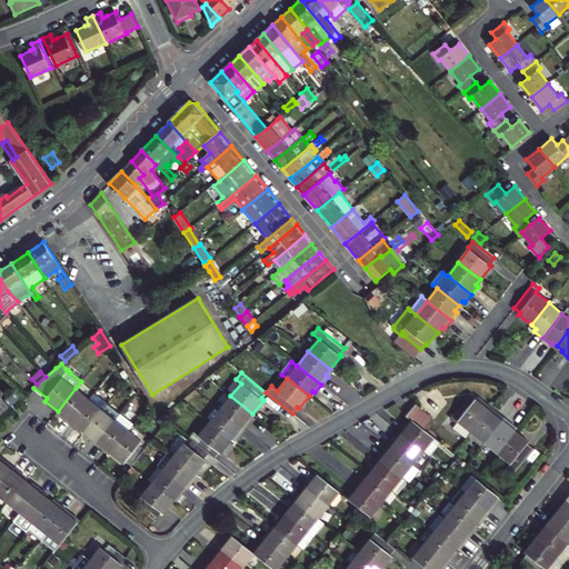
[(76,388),(58,411),(62,415),(61,417),(69,423),(89,399),(76,388)]
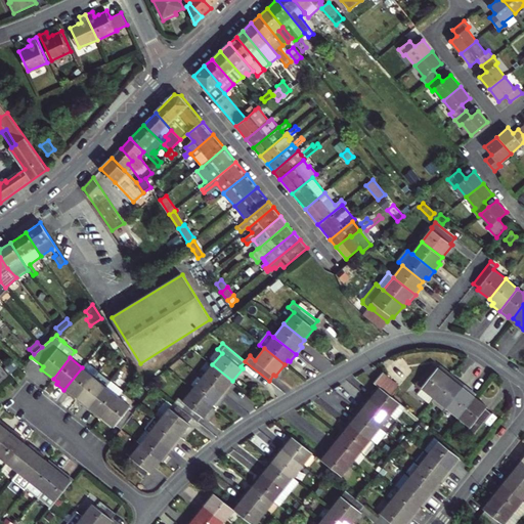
[(82,367),(63,390),(72,396),(73,394),(77,397),(98,370),(87,361),(82,367)]
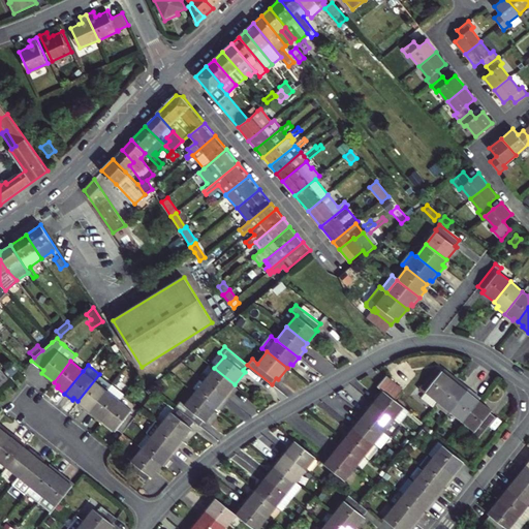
[(214,368),(205,381),(226,399),(232,392),(231,390),(235,384),(214,368)]
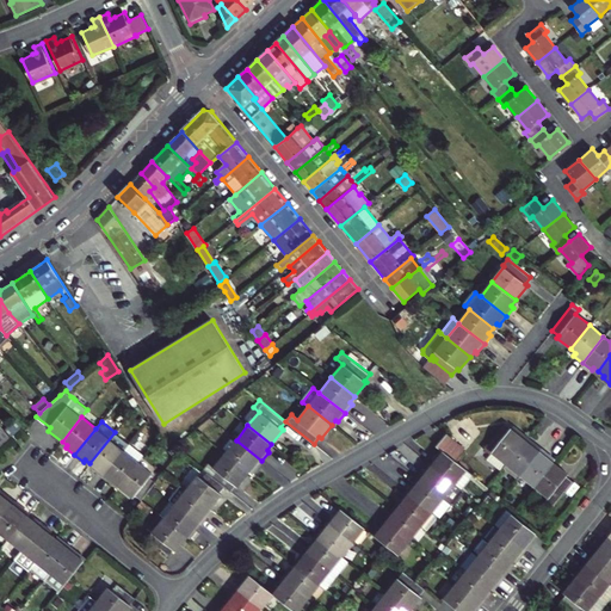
[(0,426),(0,445),(0,446),(11,437),(0,426)]
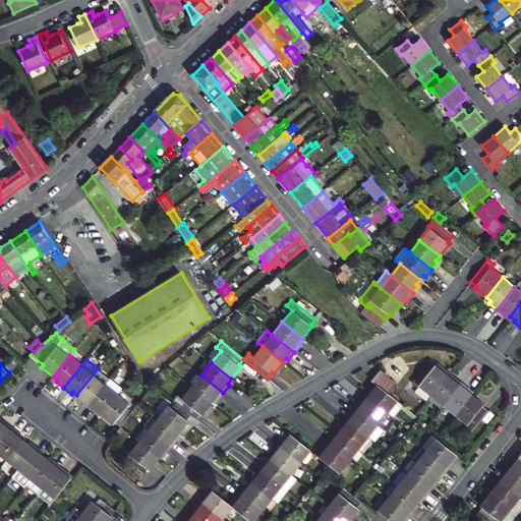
[(426,401),(428,398),(447,374),(436,365),(433,367),(428,363),(412,383),(418,388),(414,392),(426,401)]
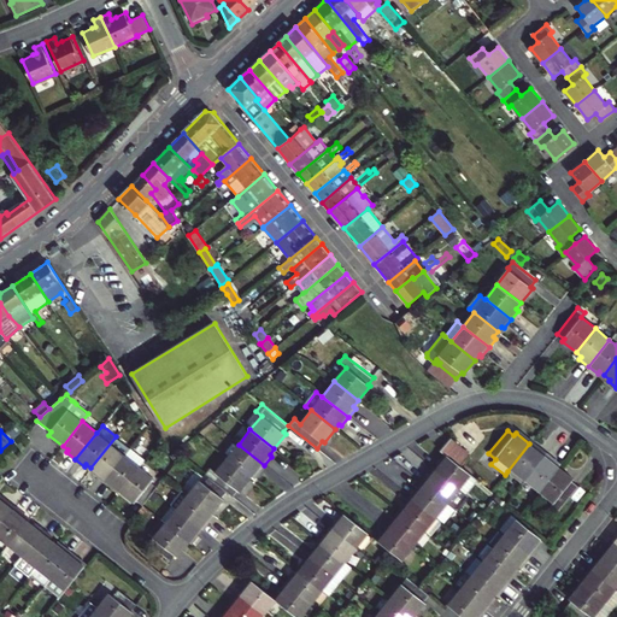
[(104,482),(124,454),(123,453),(129,447),(116,436),(90,468),(97,472),(94,475),(104,482)]
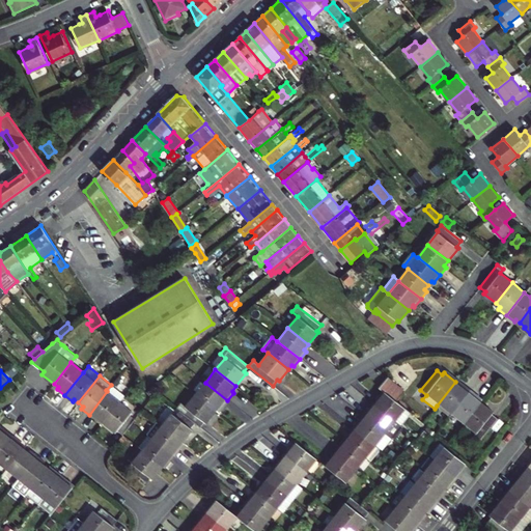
[(390,378),(381,388),(386,392),(397,401),(406,391),(390,378)]
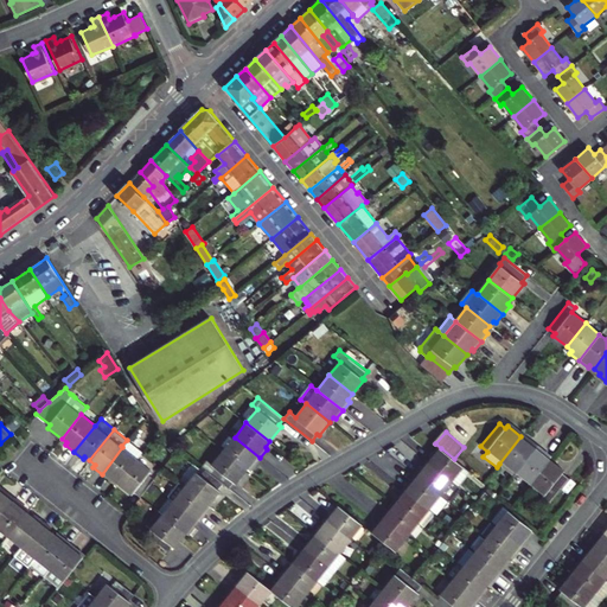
[(513,475),(517,471),(537,446),(528,439),(526,441),(521,436),(499,464),(513,475)]
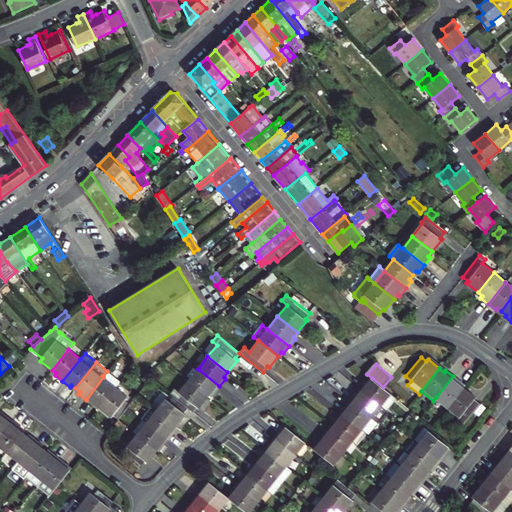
[(188,381),(208,396),(212,392),(213,393),(219,386),(198,369),(188,381)]
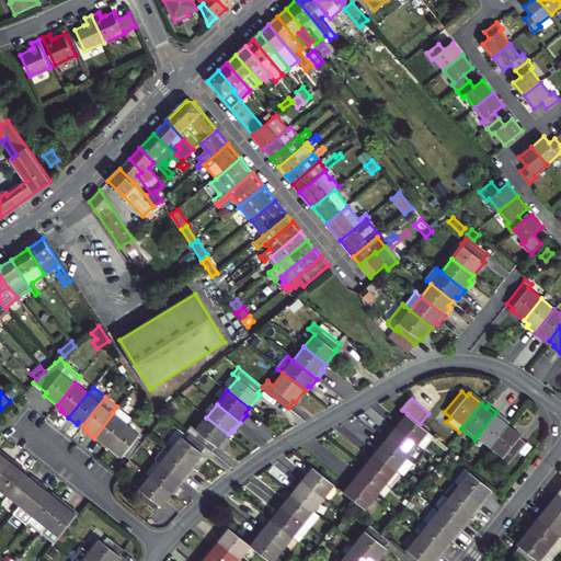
[(103,442),(109,446),(126,423),(132,418),(118,408),(113,413),(94,438),(102,444),(103,442)]
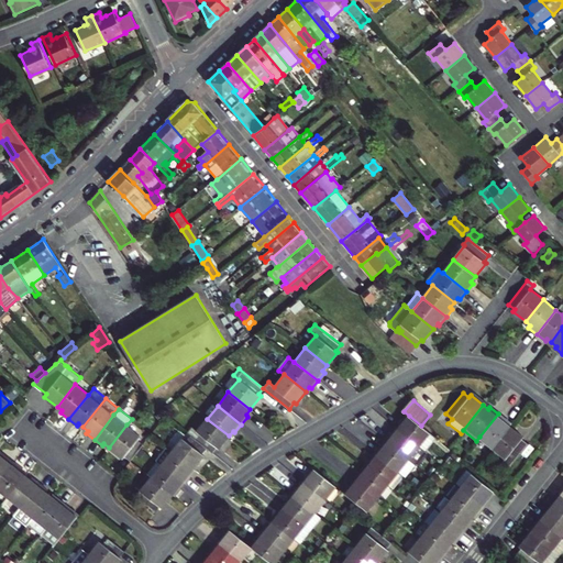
[(498,414),(479,437),(492,448),(509,426),(504,422),(506,420),(498,414)]
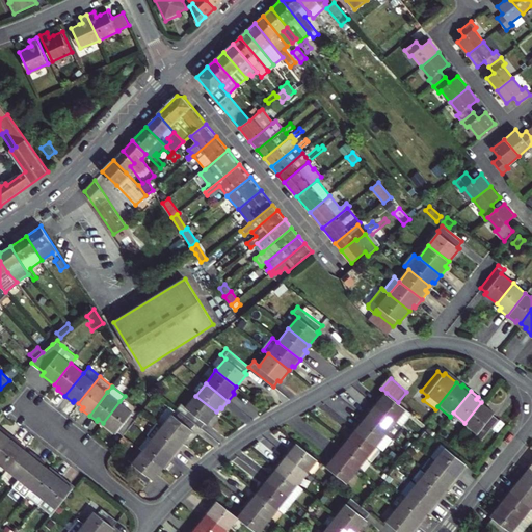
[(380,396),(374,403),(396,422),(406,409),(398,402),(387,393),(382,398),(380,396)]
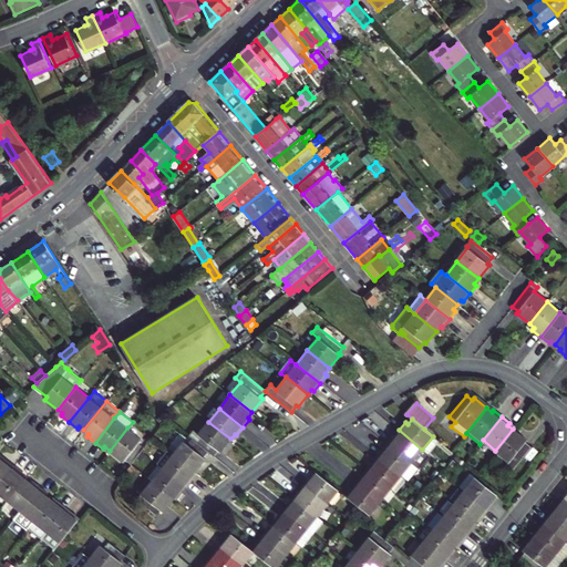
[(188,435),(208,452),(214,456),(218,451),(220,452),(230,439),(208,422),(198,433),(194,429),(188,435)]
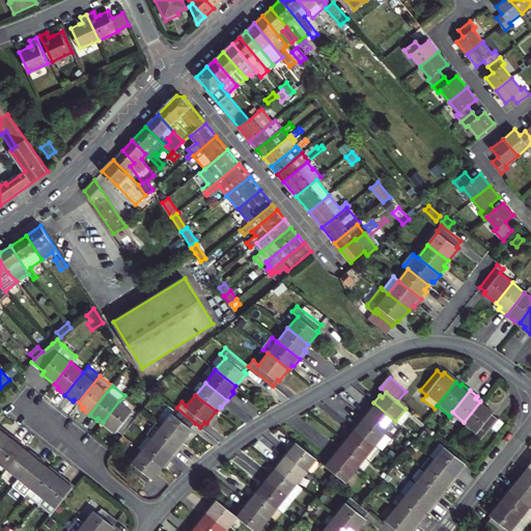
[(132,422),(135,419),(130,415),(133,412),(119,400),(103,422),(115,432),(117,430),(122,435),(132,422)]
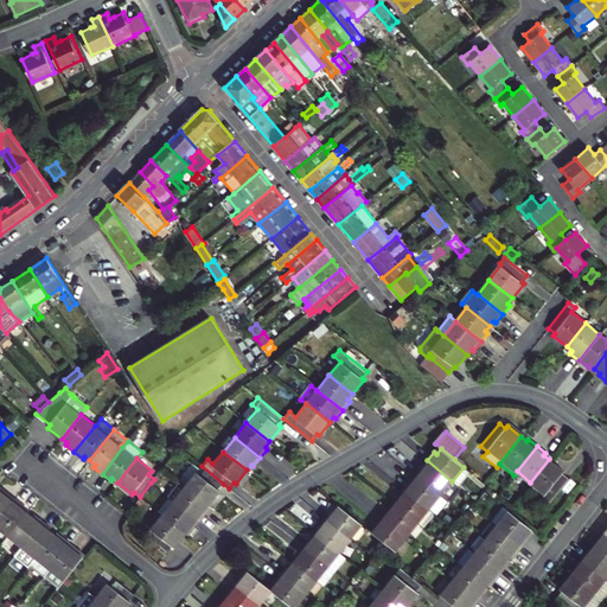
[(549,459),(530,483),(545,494),(548,491),(555,496),(569,478),(563,473),(564,471),(549,459)]
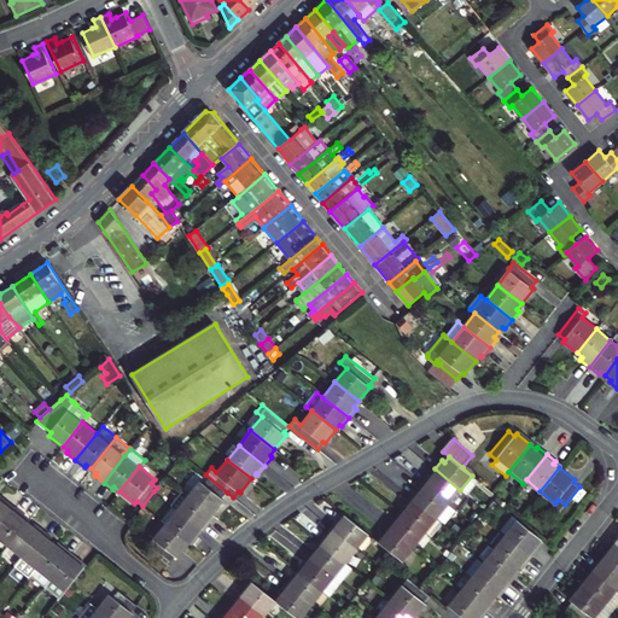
[(425,485),(454,508),(455,509),(467,495),(460,490),(435,468),(427,478),(430,479),(425,485)]
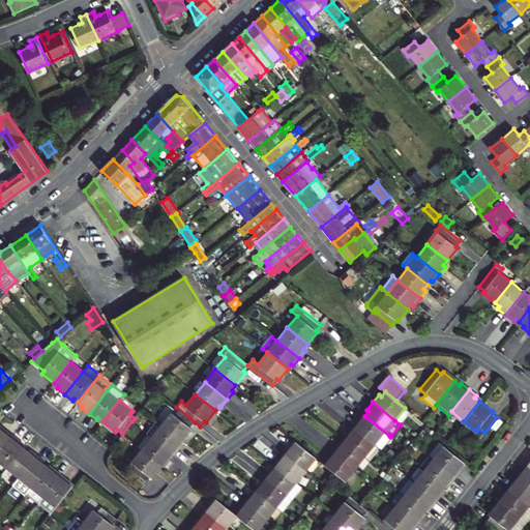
[(176,407),(162,425),(181,442),(193,429),(190,427),(195,422),(176,407)]
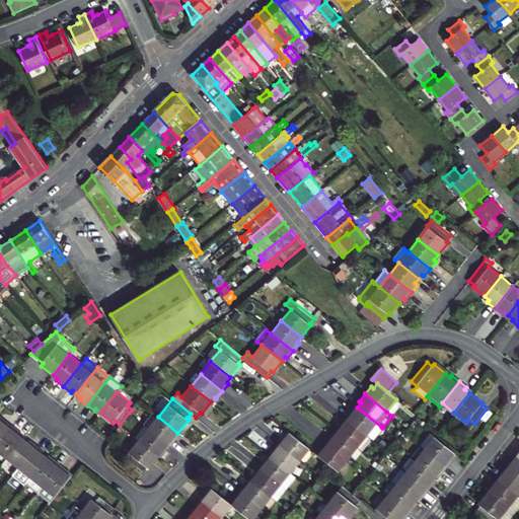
[(352,410),(346,418),(372,438),(372,439),(381,427),(357,408),(354,412),(352,410)]
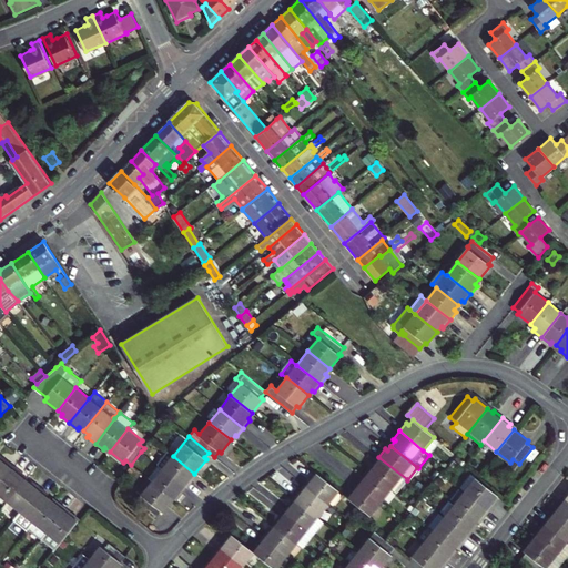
[(158,465),(186,488),(193,479),(191,478),(194,474),(173,456),(168,452),(158,465)]
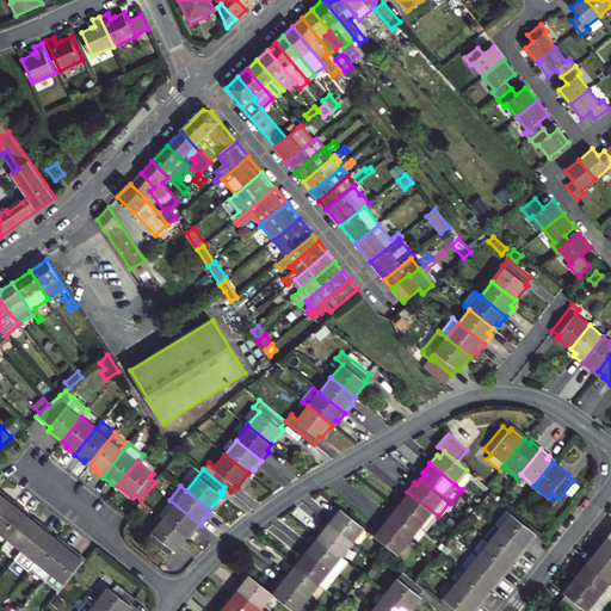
[(397,507),(420,526),(426,530),(438,516),(407,492),(401,500),(402,503),(397,507)]
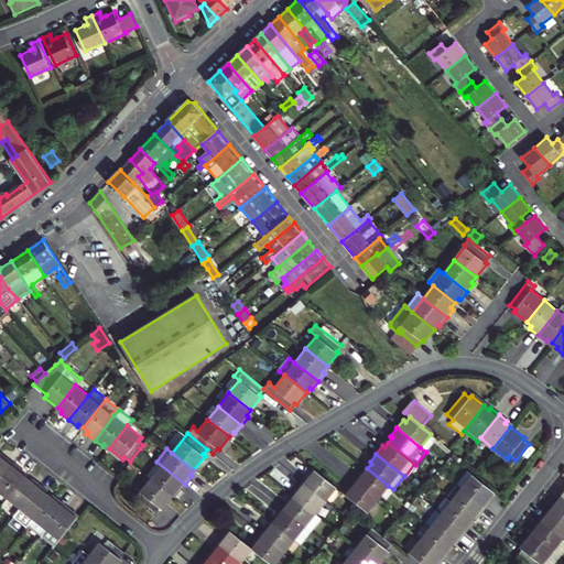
[(0,479),(13,464),(4,457),(3,459),(0,456),(0,479)]
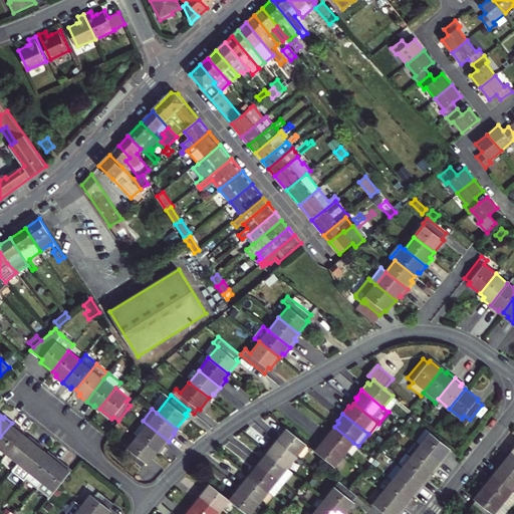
[(118,421),(114,425),(119,429),(123,424),(118,421)]
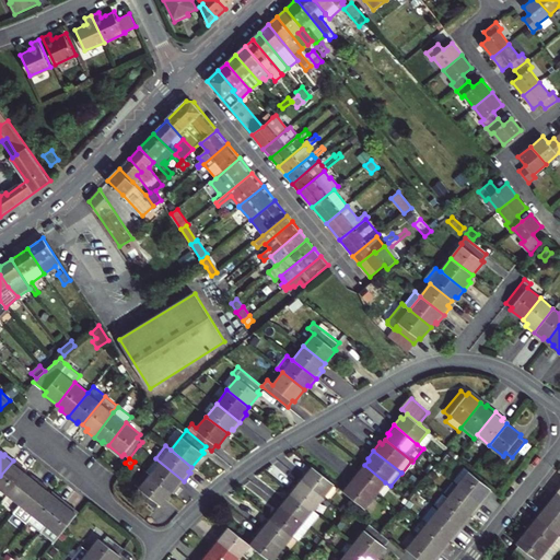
[(177,489),(184,481),(155,458),(144,470),(172,492),(175,488),(177,489)]
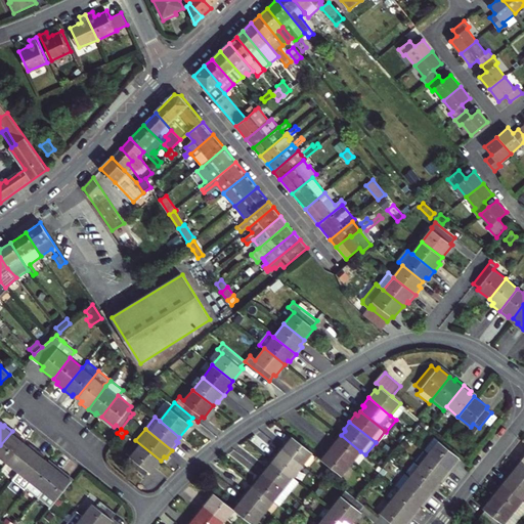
[(0,445),(0,456),(6,462),(23,442),(17,438),(19,436),(12,431),(0,445)]
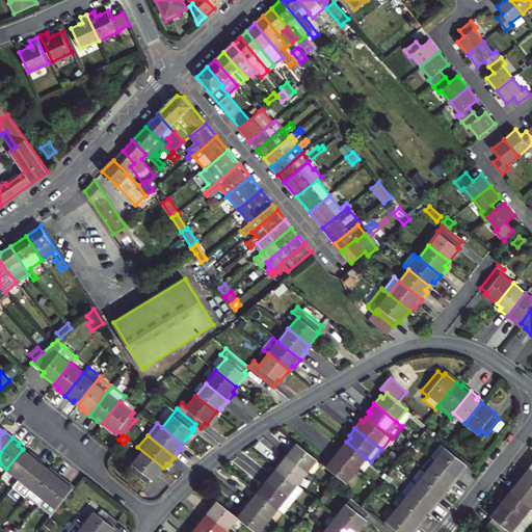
[(341,445),(335,452),(356,470),(366,458),(346,442),(343,447),(341,445)]
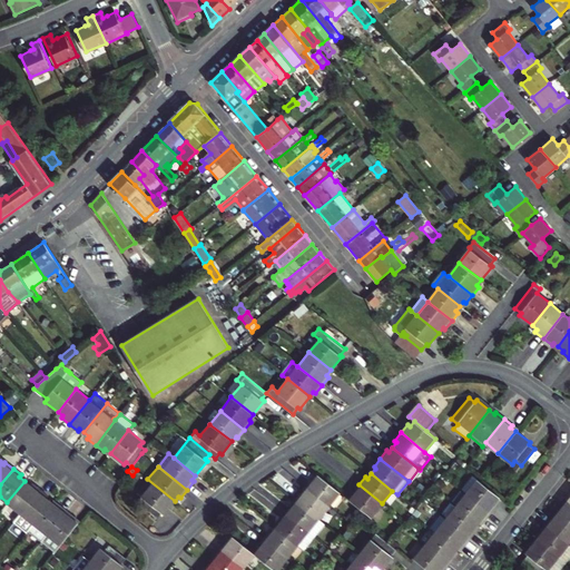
[(313,479),(306,487),(330,505),(341,492),(318,474),(314,480),(313,479)]
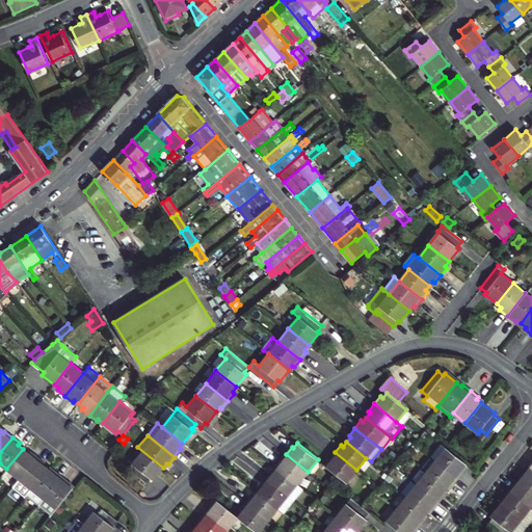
[(129,469),(132,472),(147,483),(152,478),(154,480),(163,468),(137,447),(128,459),(133,463),(129,469)]
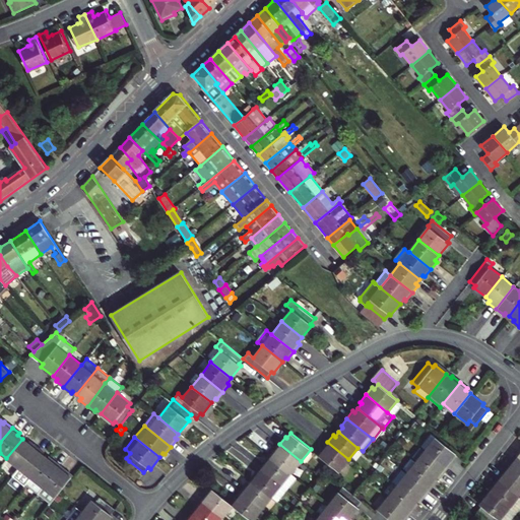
[(437,437),(426,450),(448,467),(454,460),(452,458),(456,453),(437,437)]
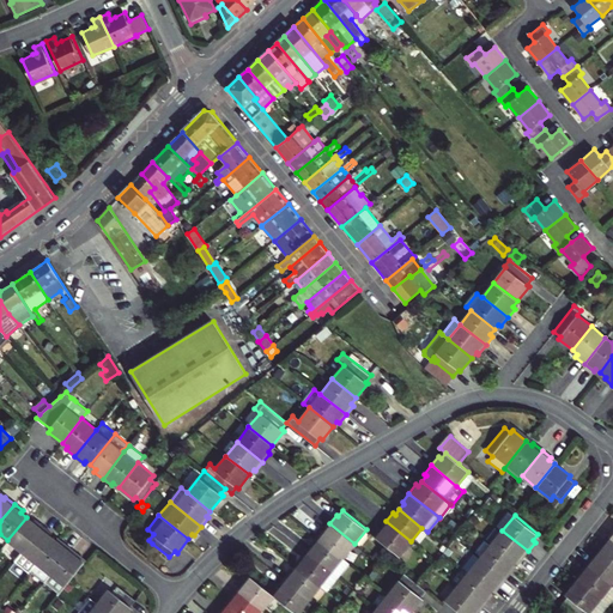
[(7,540),(22,552),(43,526),(34,519),(31,521),(26,517),(7,540)]
